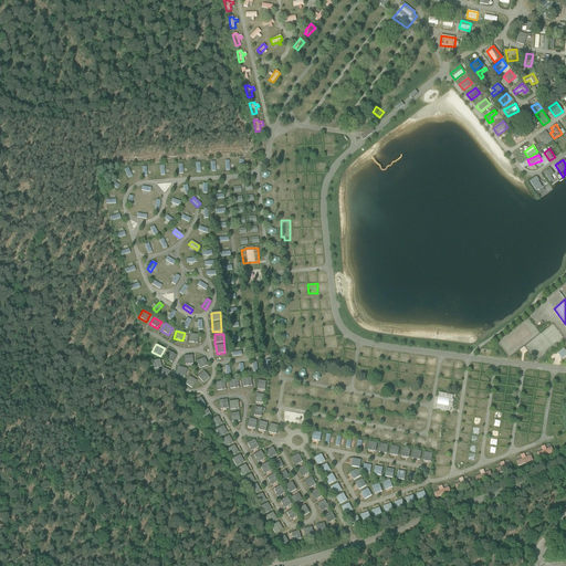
[(171,363),(176,355),(168,350),(164,358),(171,363)]
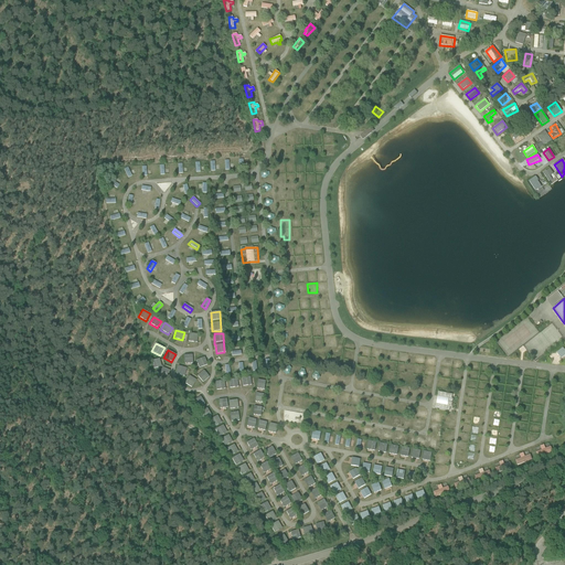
[(387,360),(396,362),(397,352),(390,351),(387,360)]
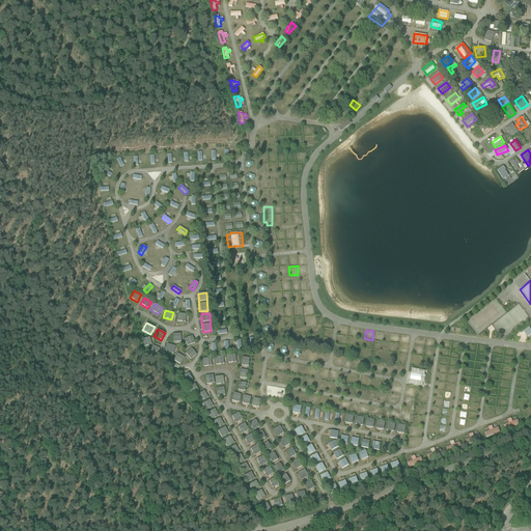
[(172,334),(172,342),(180,341),(180,333),(172,334)]
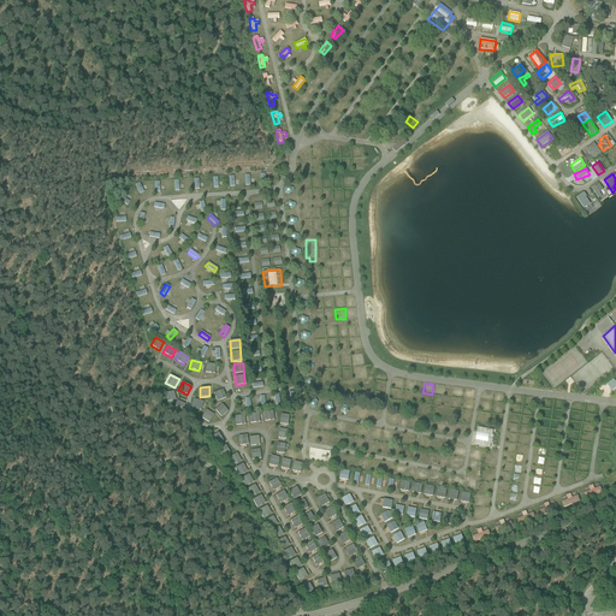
[(223,389),(213,392),(217,401),(226,397),(223,389)]
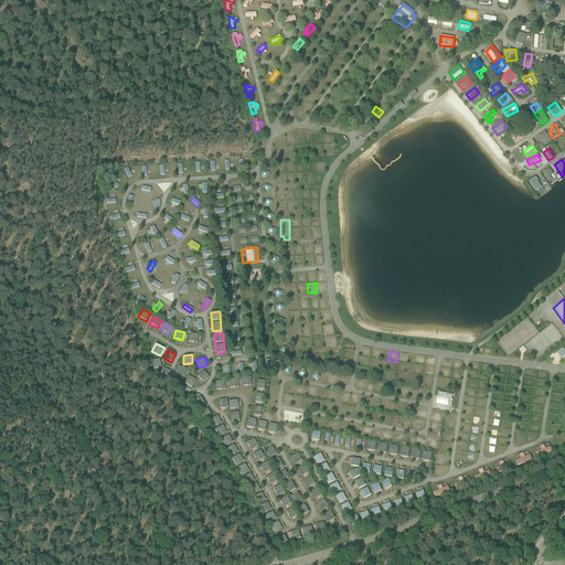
[(159,359),(150,361),(152,369),(161,366),(159,359)]
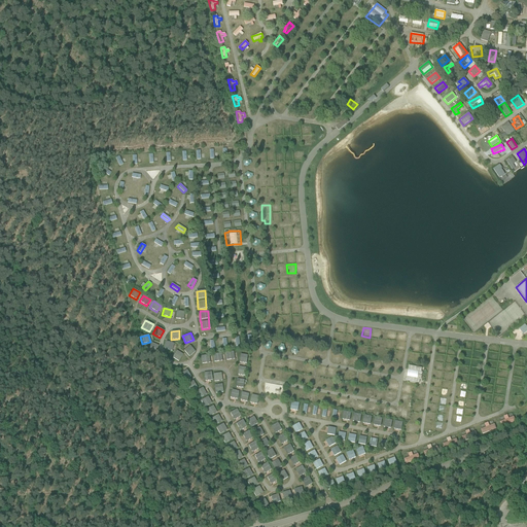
[(164,349),(172,351),(173,343),(165,342),(164,349)]
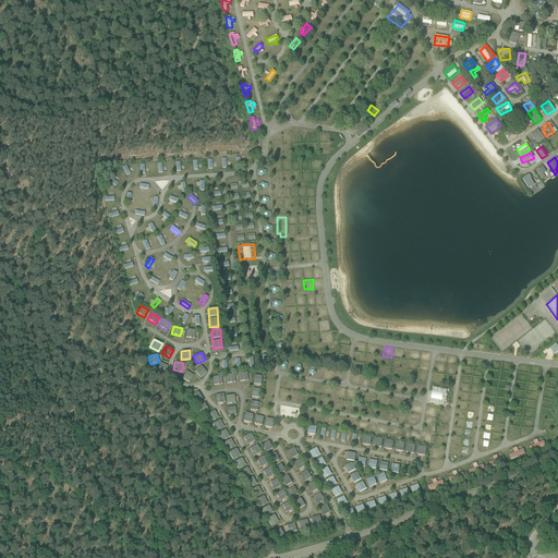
[(201,365),(194,371),(199,378),(206,373),(201,365)]
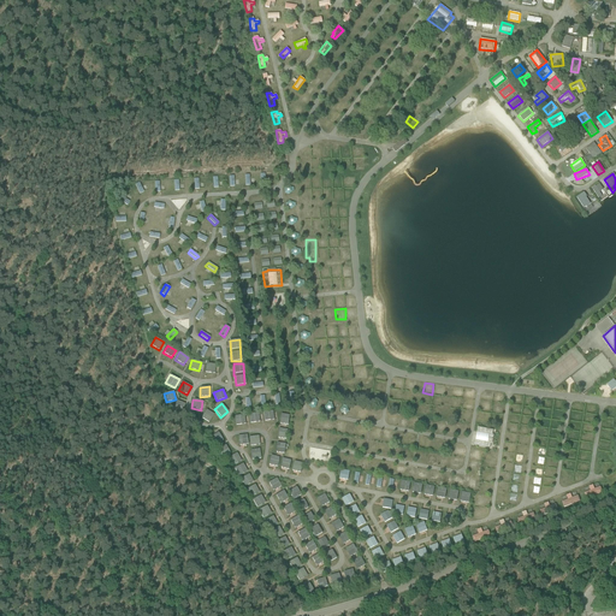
[(206,409),(201,418),(208,422),(213,415),(206,409)]
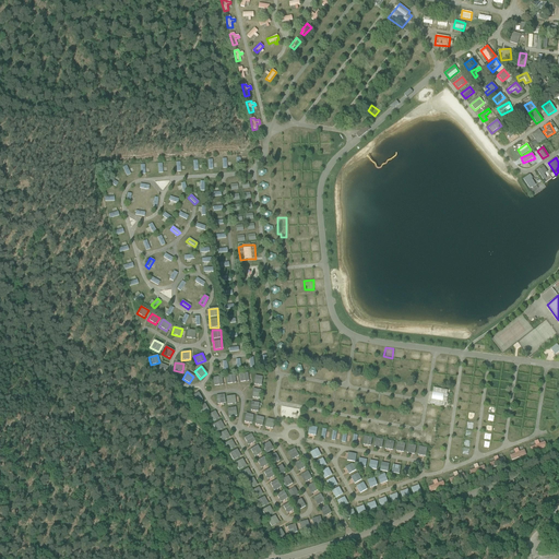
[(239,382),(249,381),(248,372),(238,373),(239,382)]
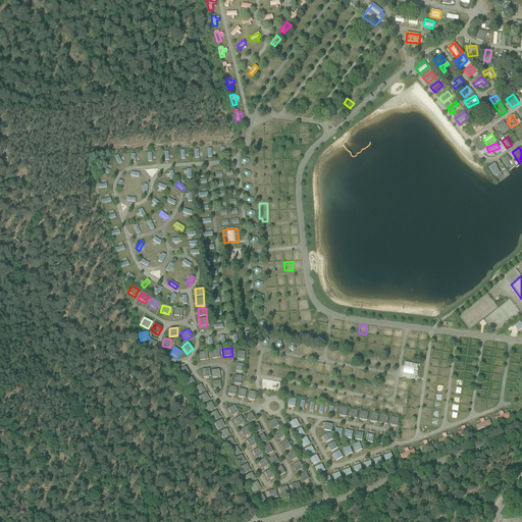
[(219,350),(210,351),(211,359),(220,358),(219,350)]
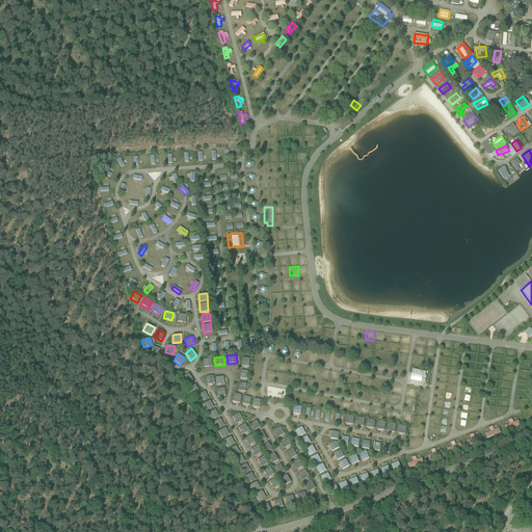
[(241,366),(249,367),(249,358),(241,357),(241,366)]
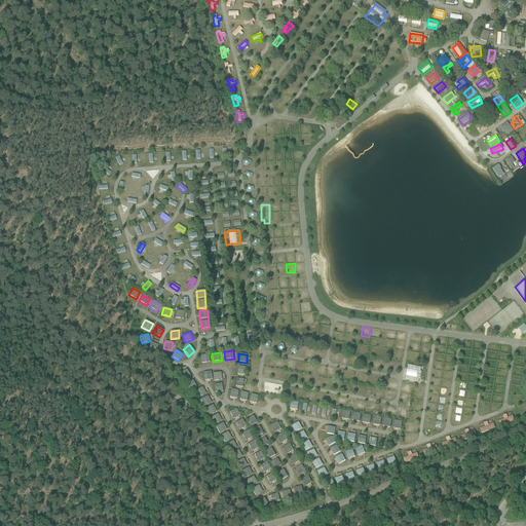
[(418,382),(419,378),(420,379),(421,372),(420,372),(421,368),(408,365),(406,380),(418,382)]
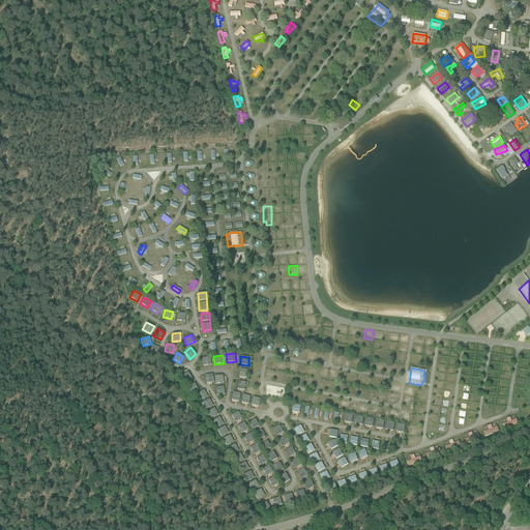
[(185,383),(192,379),(187,372),(181,376),(185,383)]
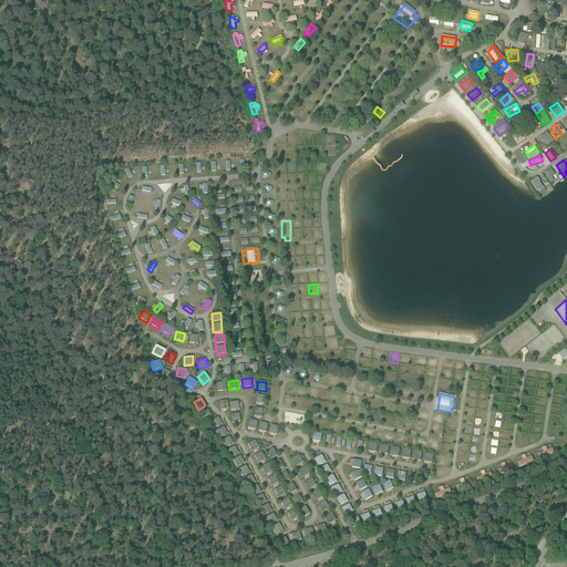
[(254,416),(263,418),(263,408),(254,408),(254,416)]
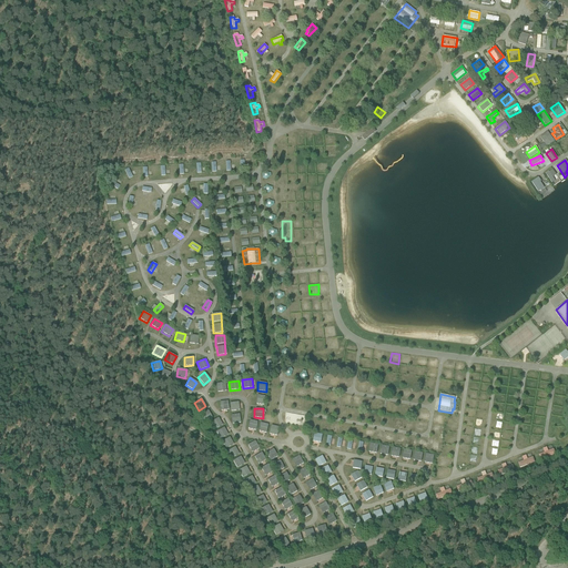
[(201,414),(204,422),(212,418),(209,411),(201,414)]
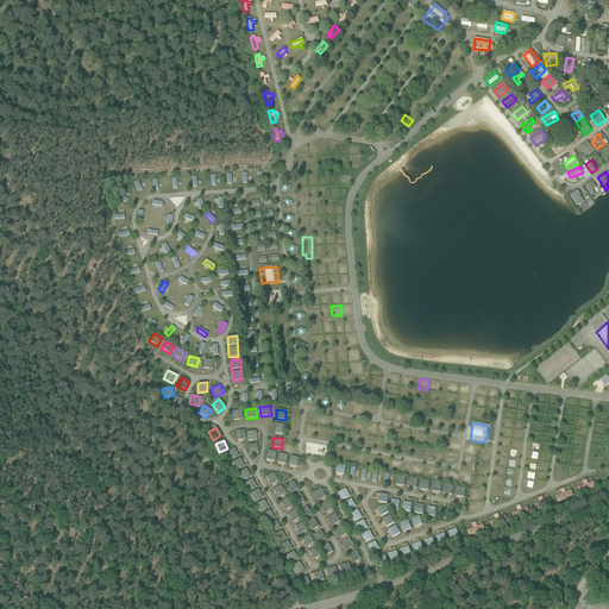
[(249,454),(258,453),(257,444),(248,445),(249,454)]
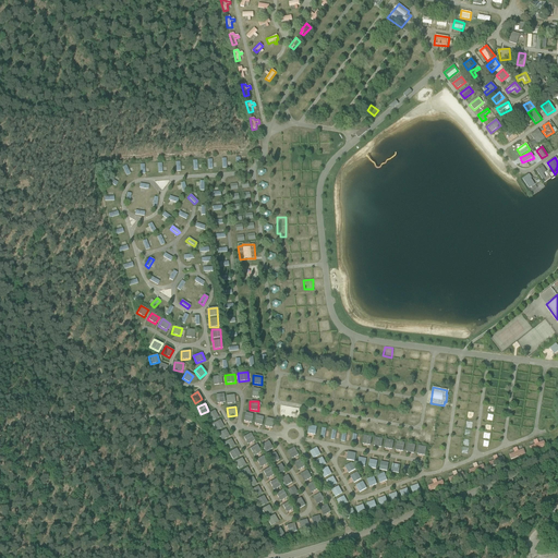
[(210,422),(218,417),(215,410),(207,414),(210,422)]
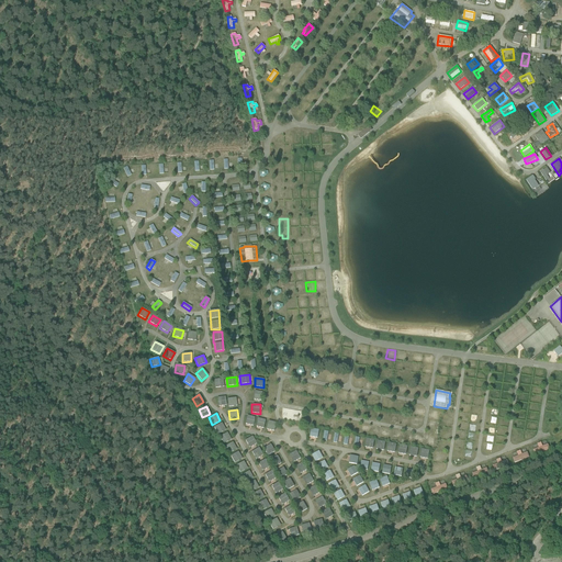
[(245,424),(253,426),(255,417),(247,415),(245,424)]
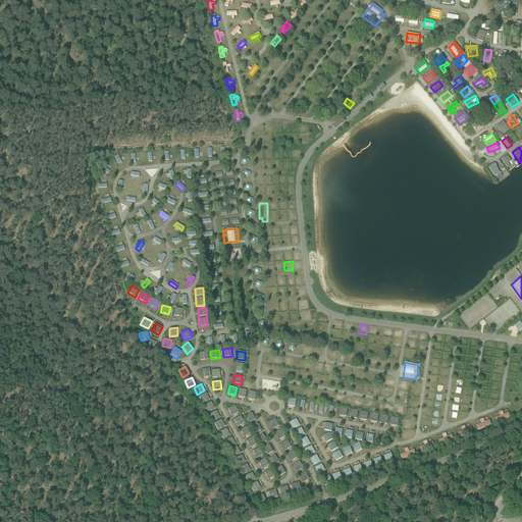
[(237,396),(245,398),(247,390),(239,388),(237,396)]
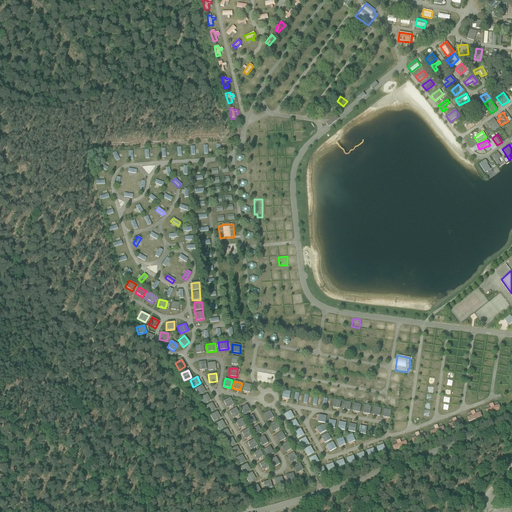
[(244,383),(242,391),(249,392),(251,385),(244,383)]
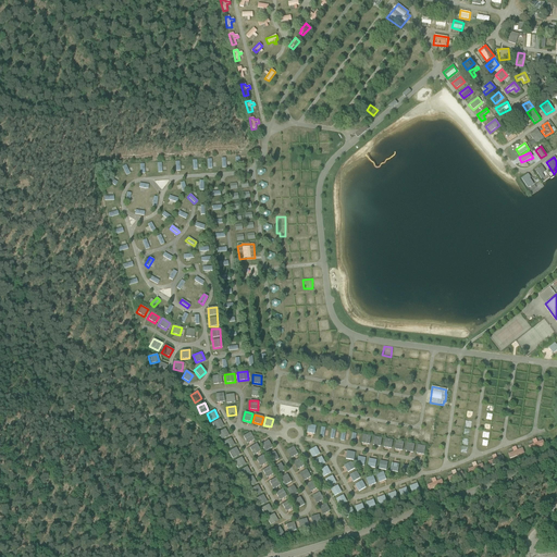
[(220,419),(211,423),(215,431),(223,426),(220,419)]
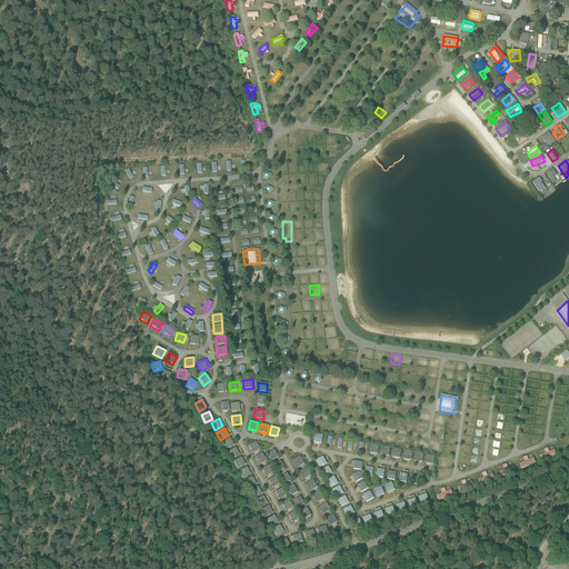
[(315,433),(313,442),(321,443),(322,436),(315,433)]
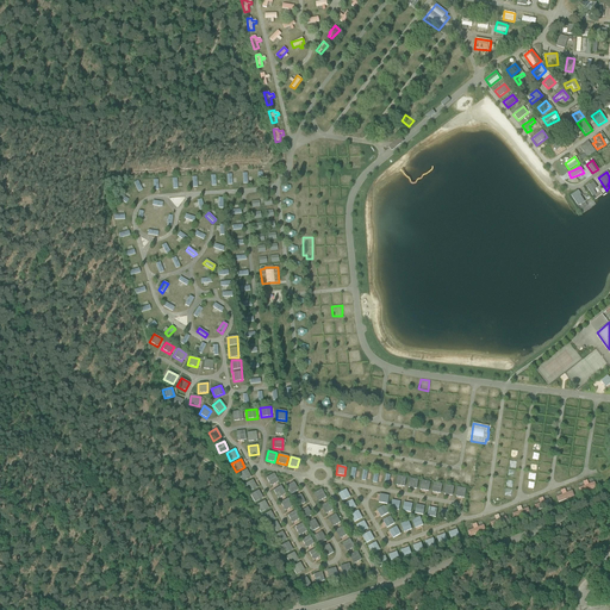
[(247,470),(238,473),(242,481),(250,478),(247,470)]
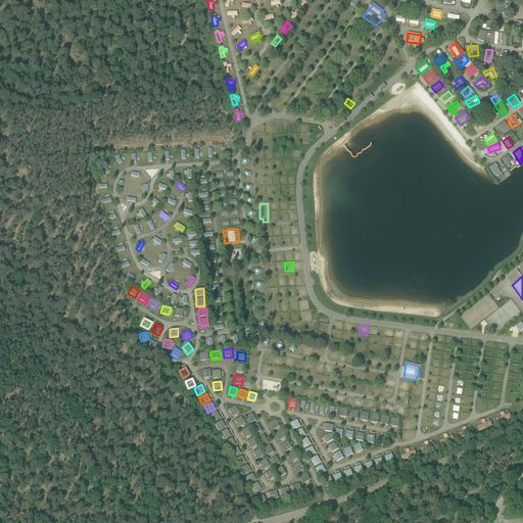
[(228,410),(231,417),(238,413),(234,406),(228,410)]
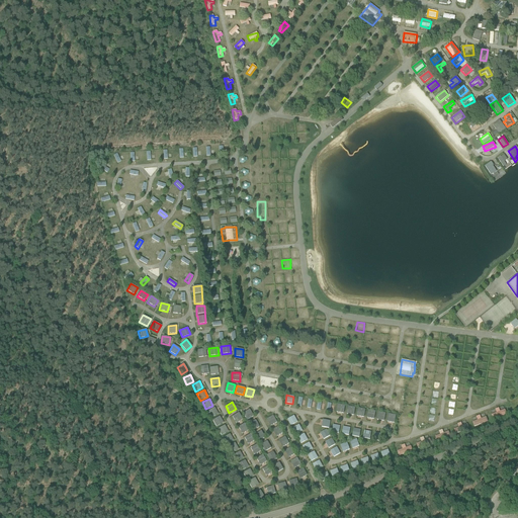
[(344,413),(345,405),(337,404),(336,412),(344,413)]
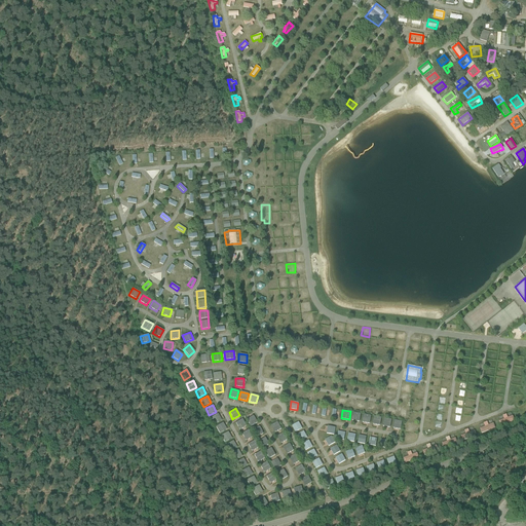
[(351,420),(360,421),(361,414),(353,412),(351,420)]
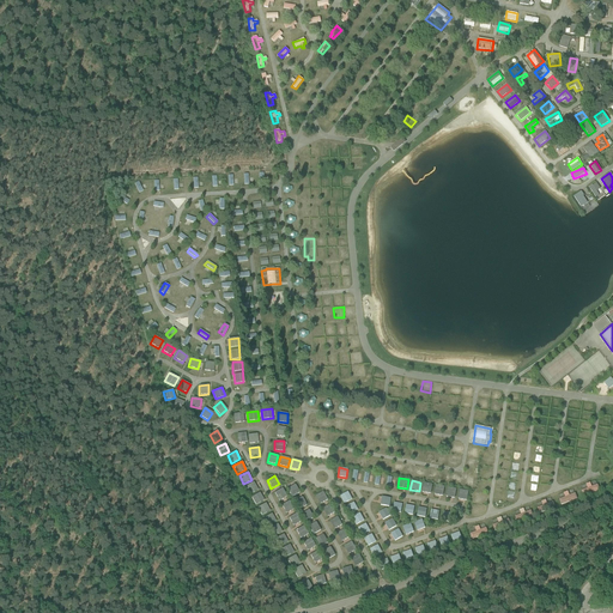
[(254,483),(246,486),(249,495),(258,490),(254,483)]
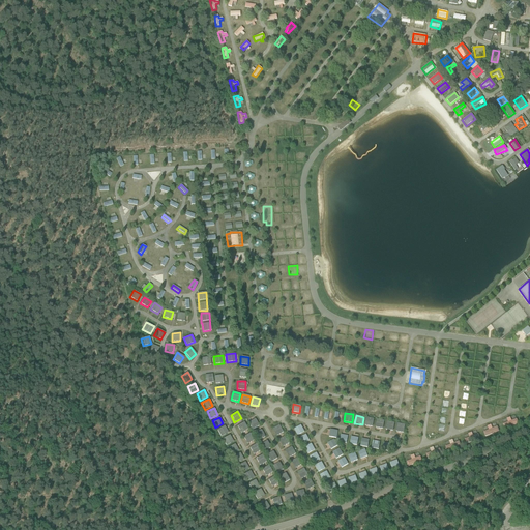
[(364,425),(373,427),(374,418),(365,417),(364,425)]
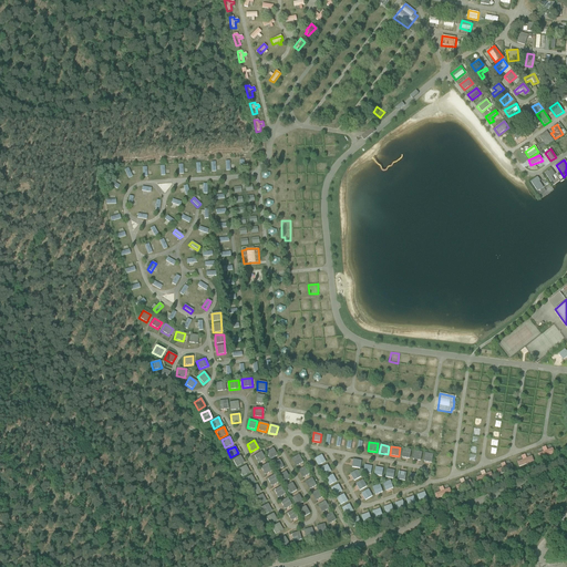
[(539,459),(554,453),(552,447),(550,449),(549,446),(546,447),(545,446),(542,449),(543,452),(537,454),(539,459)]
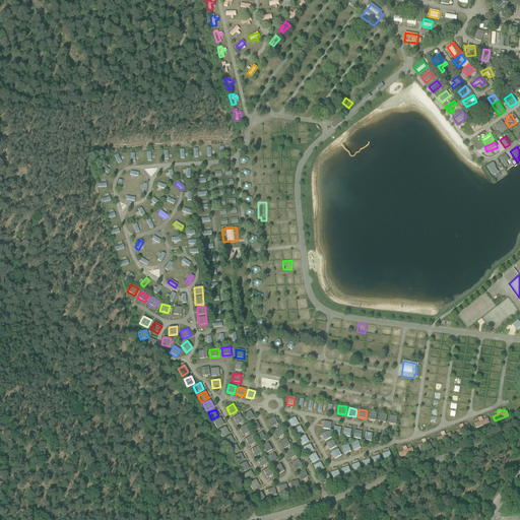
[(247,421),(254,418),(250,410),(244,414),(247,421)]
